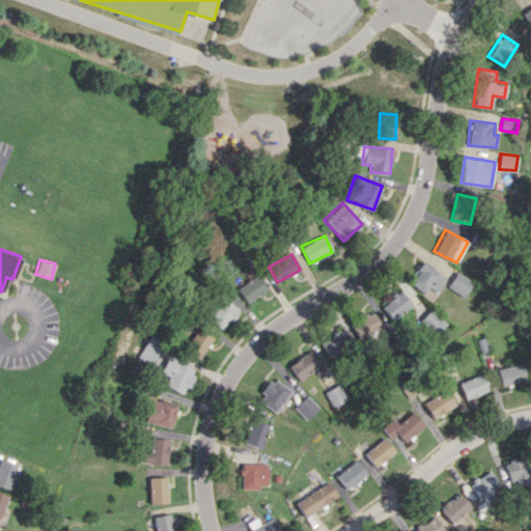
[(444,277),(424,261),(409,281),(427,297),(444,277)]
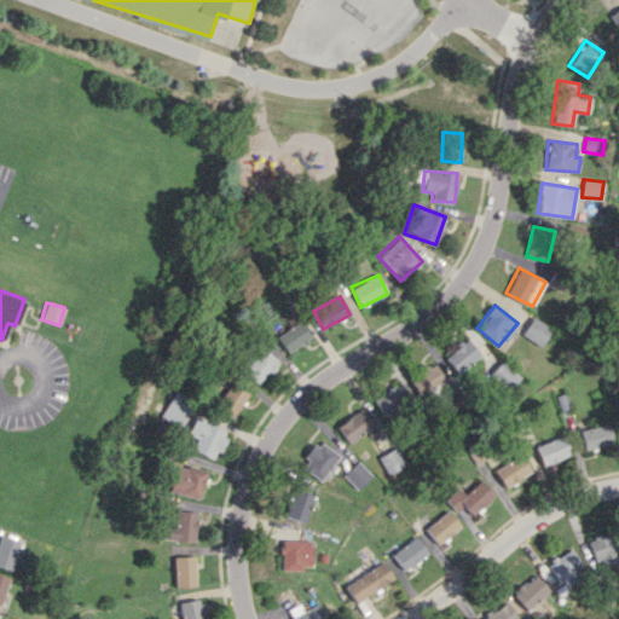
[(521,335),(541,346),(551,329),(532,317),(521,335)]
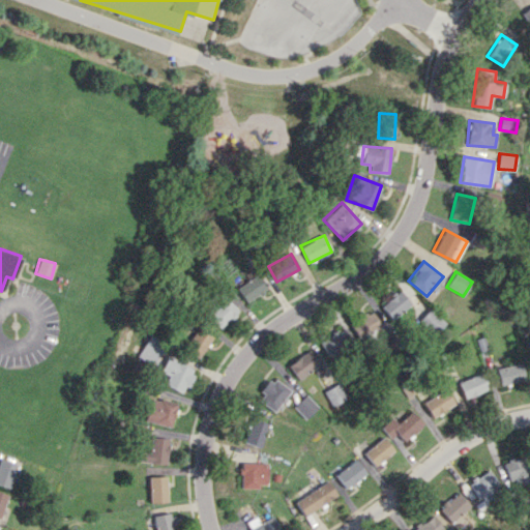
[(237,288),(247,302),(268,288),(258,273),(237,288)]
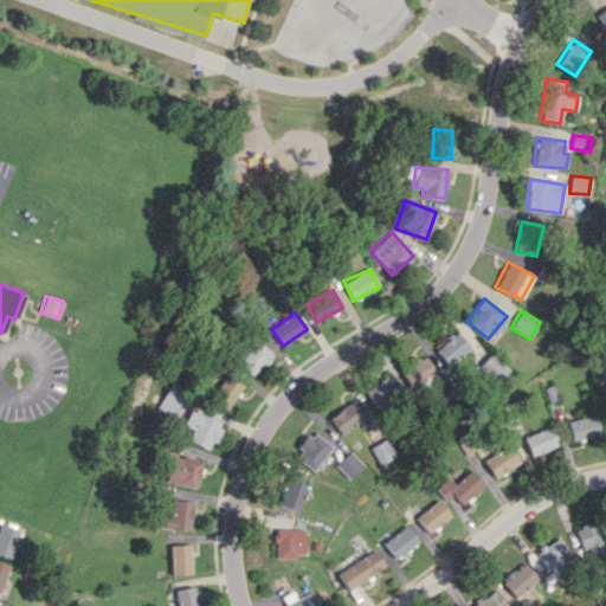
[(447,366),(471,347),(458,331),(434,350),(447,366)]
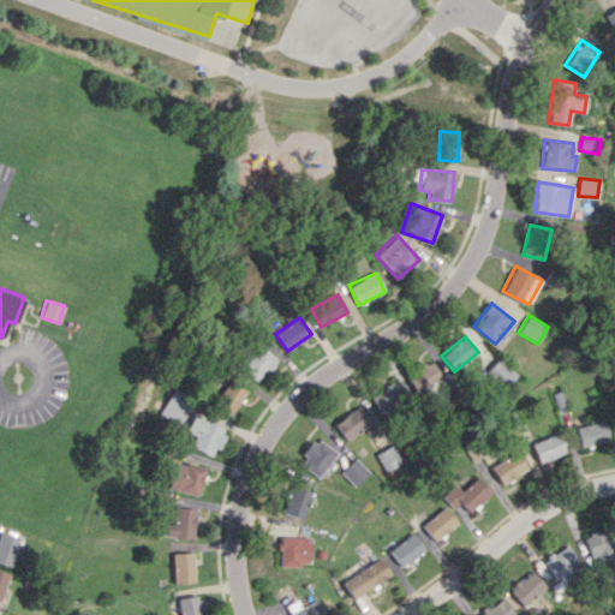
[(240,368),(256,382),(278,359),(262,345),(240,368)]
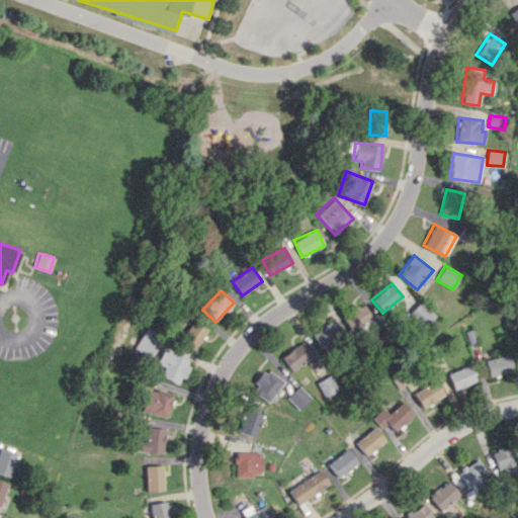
[(434,317),(422,300),(408,311),(421,328),(434,317)]
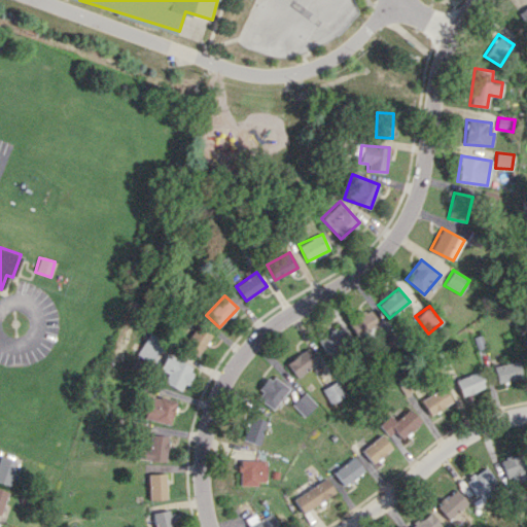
[(380,328),(371,310),(349,321),(358,339),(380,328)]
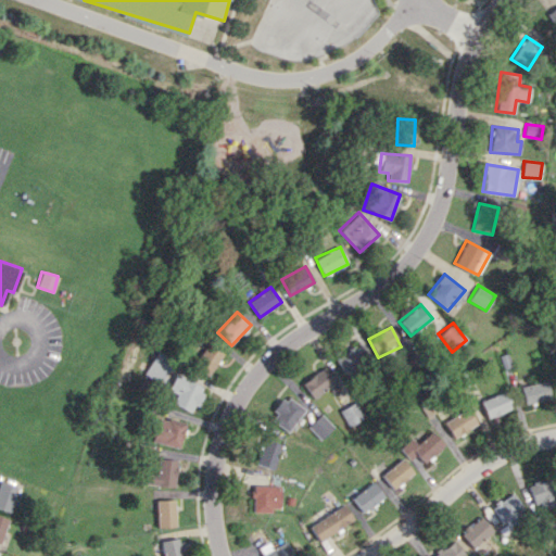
[(224,356),(209,341),(191,359),(206,375),(224,356)]
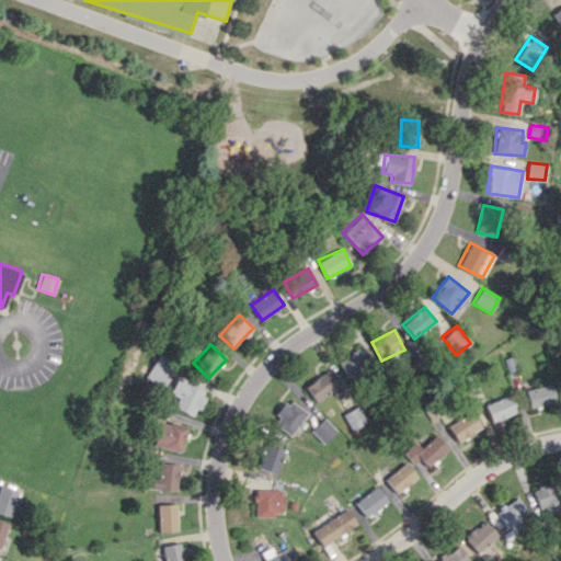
[(338,361),(347,379),(373,367),(364,347),(338,361)]
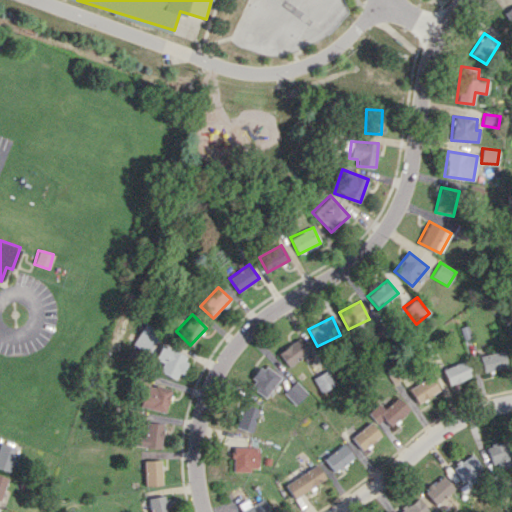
[(151,351),(161,331),(145,323),(135,344),(151,351)]
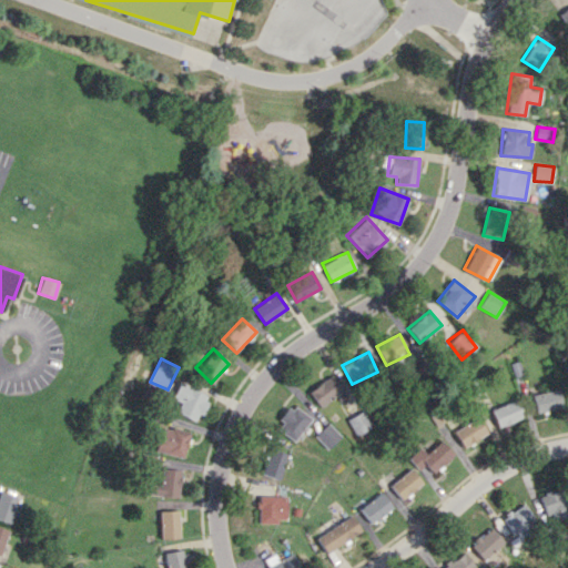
[(308,389),(318,406),(342,393),(333,376),(308,389)]
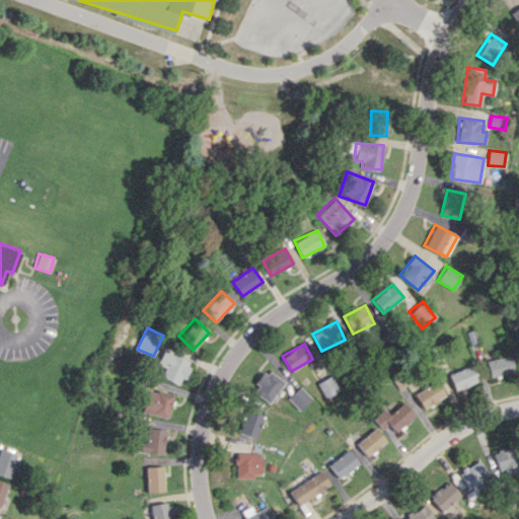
[(181,385),(192,361),(164,350),(158,364),(166,367),(162,377),(181,385)]
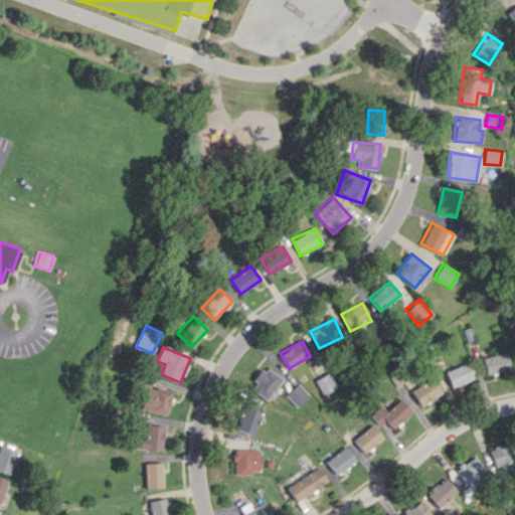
[(485,373),(508,369),(506,353),(483,357),(485,373)]
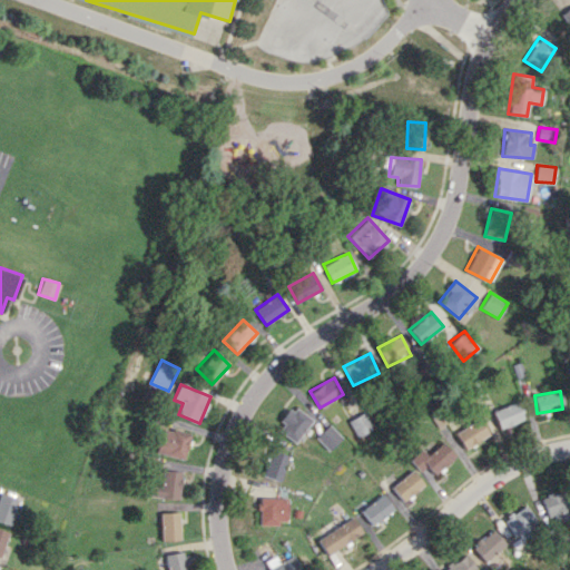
[(499,429),(526,419),(518,401),(492,411),(499,429)]
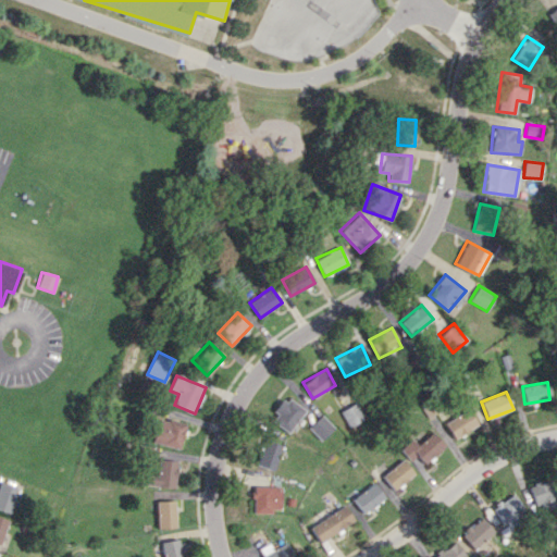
[(270,419),(288,432),(305,410),(285,397),(270,419)]
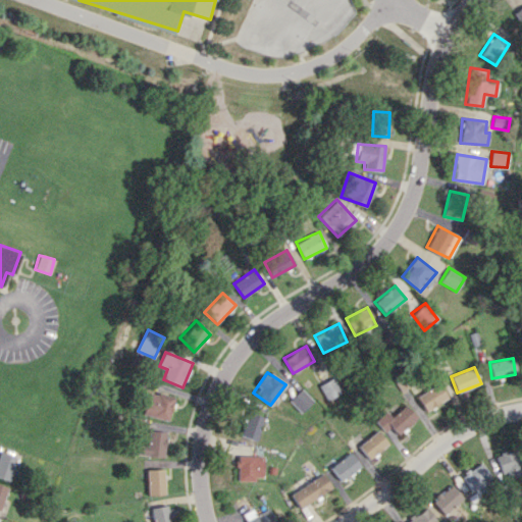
[(342,393),(335,377),(319,384),(326,400),(342,393)]
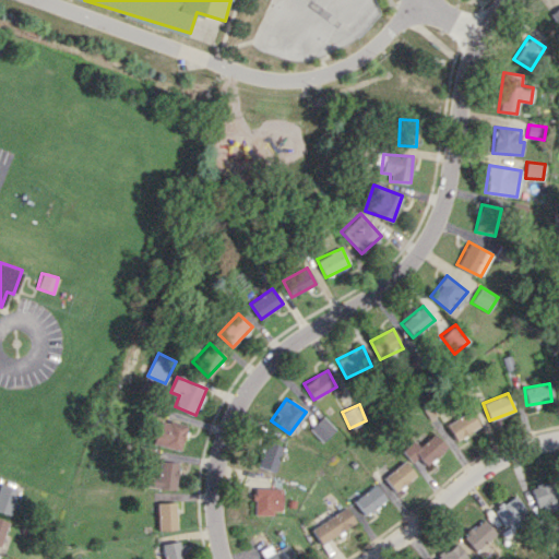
[(447,423),(454,439),(478,427),(471,411),(447,423)]
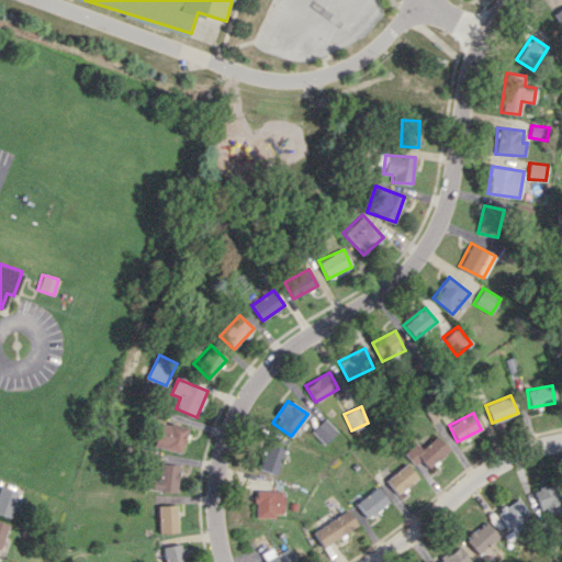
[(337,431),(325,418),(311,431),(324,445),(337,431)]
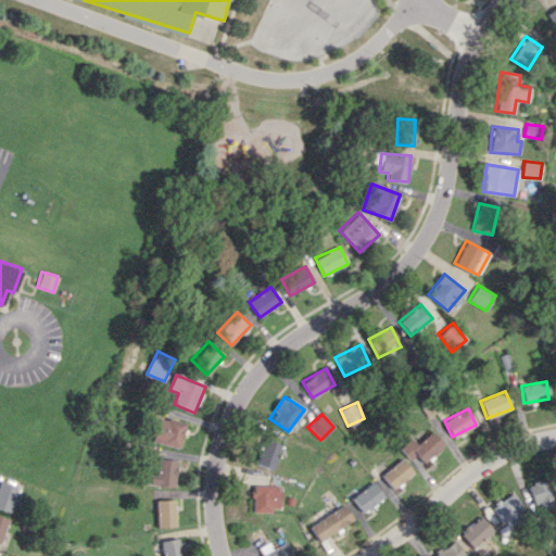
[(153,441),(179,447),(187,424),(160,416),(153,441)]
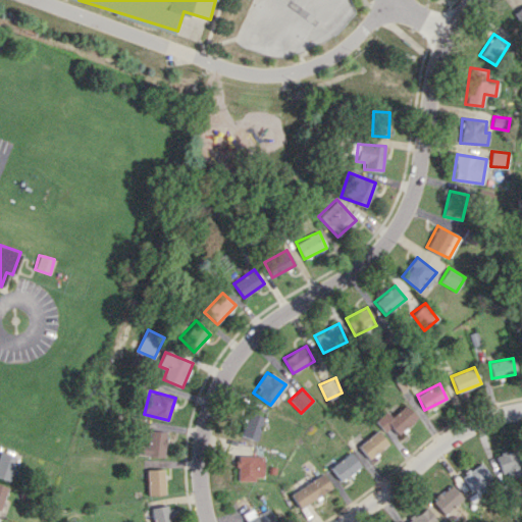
[(417,417),(405,405),(392,417),(386,412),(376,421),(385,431),(390,427),(398,435),(417,417)]
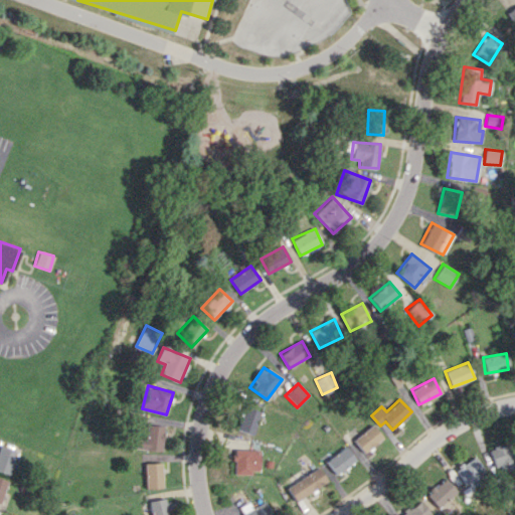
[(252,435),(261,411),(245,406),(237,430),(252,435)]
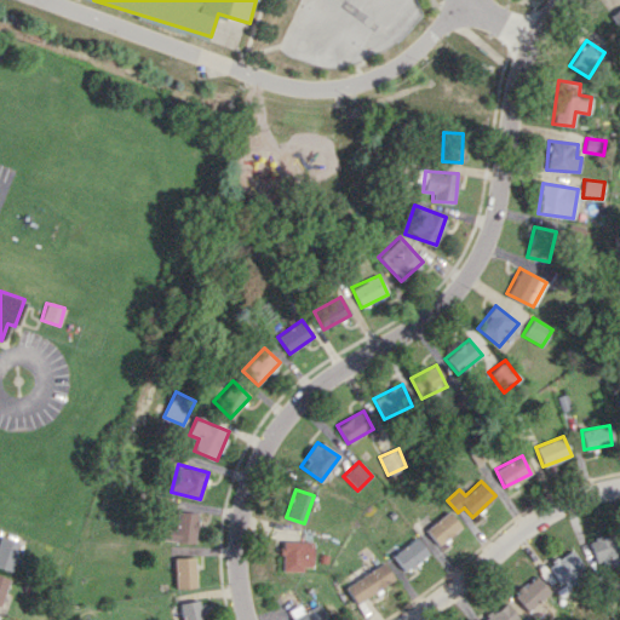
[(161,540),(196,541),(197,512),(177,511),(176,529),(161,528),(161,540)]
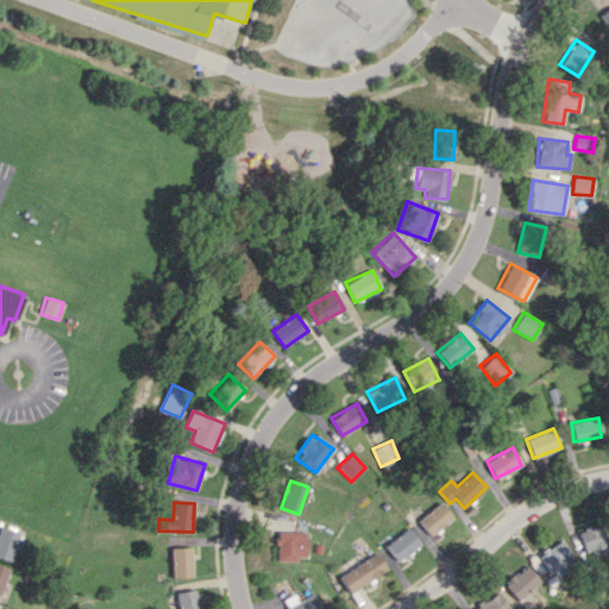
[(453,518),(441,502),(418,520),(429,535),(453,518)]
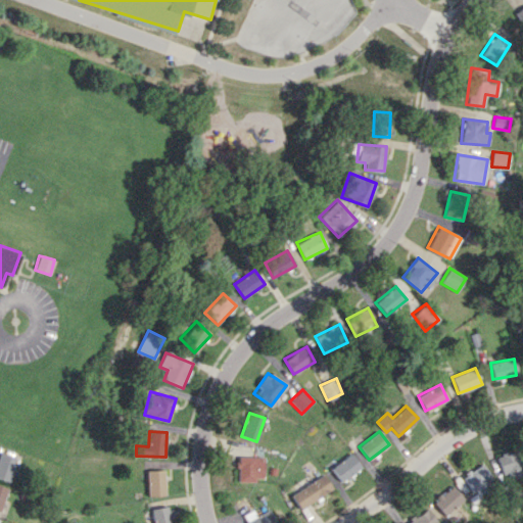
[(495,459),(508,482),(522,474),(522,464),(515,448),(495,459)]
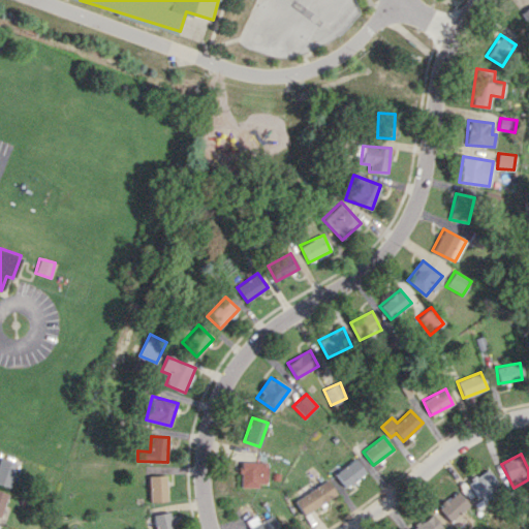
[(18,464),(0,458),(0,484),(8,488),(18,464)]
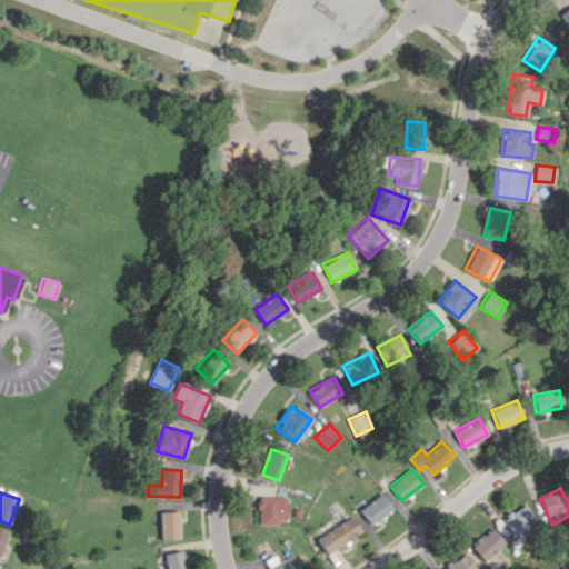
[(371,525),(393,509),(382,493),(360,509),(371,525)]
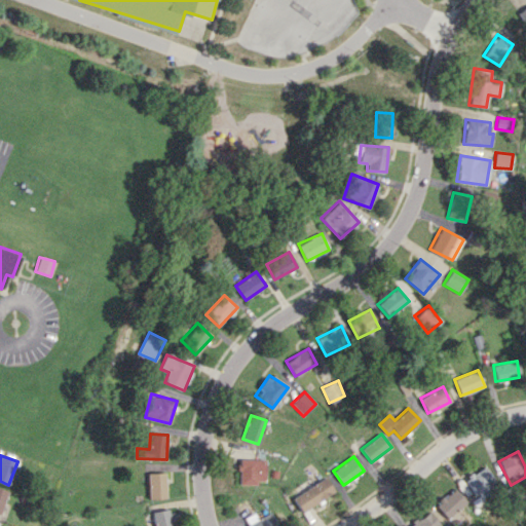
[(238,483),(265,483),(265,459),(239,459),(238,483)]
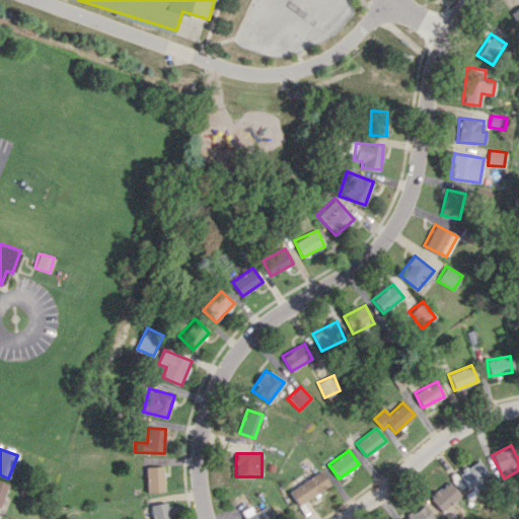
[(468,489),(489,475),(478,460),(458,474),(468,489)]
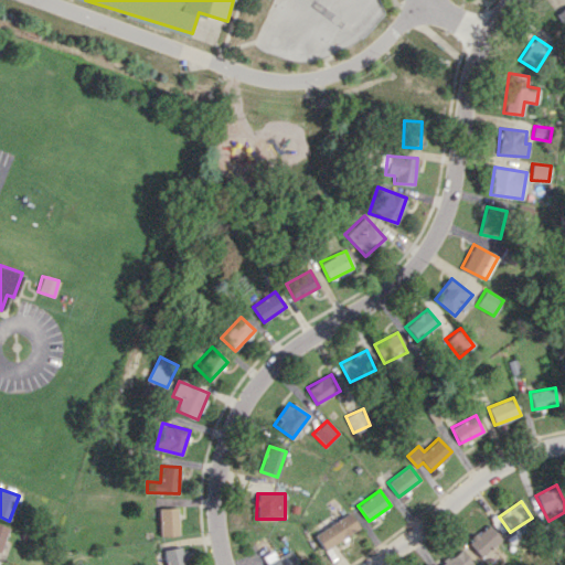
[(178,507),(158,508),(160,535),(179,535),(178,507)]
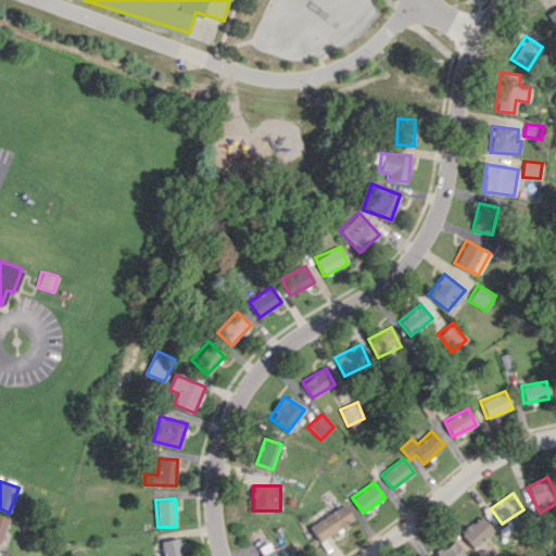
[(353,523),(346,506),(310,521),(317,539),(353,523)]
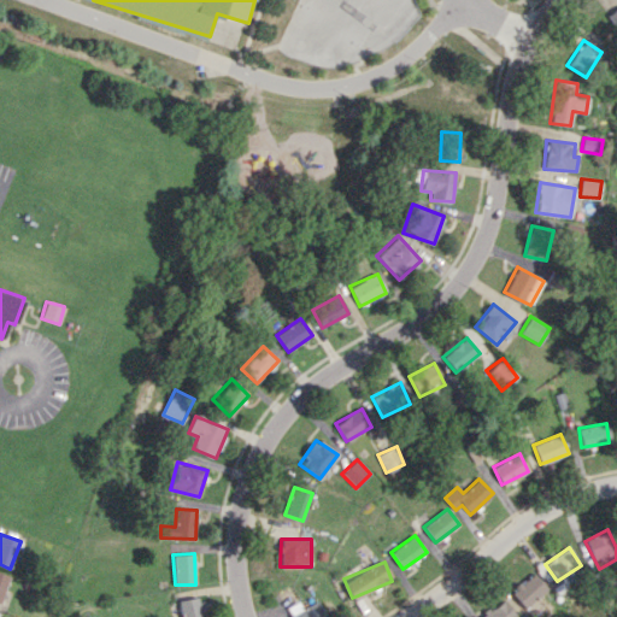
[(547,591),(535,573),(510,589),(523,607),(547,591)]
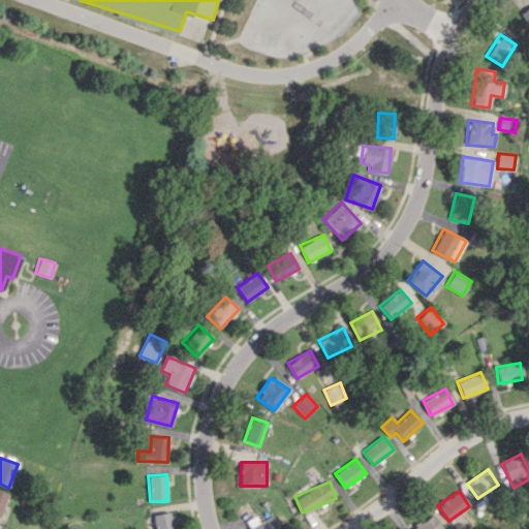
[(176,528),(173,511),(152,516),(154,528),(176,528)]
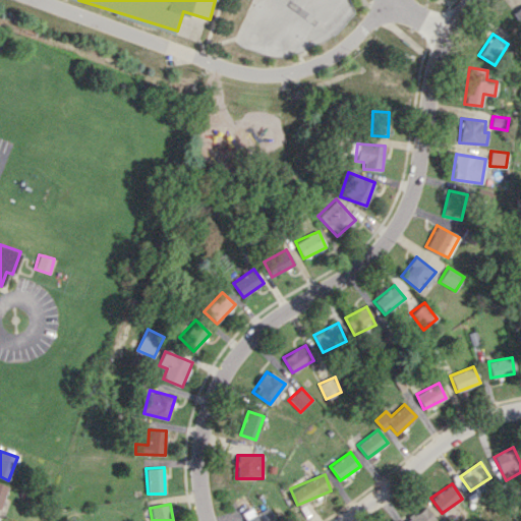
[(255,513),(252,507),(242,513),(246,520),(276,520),(269,506),(255,513)]
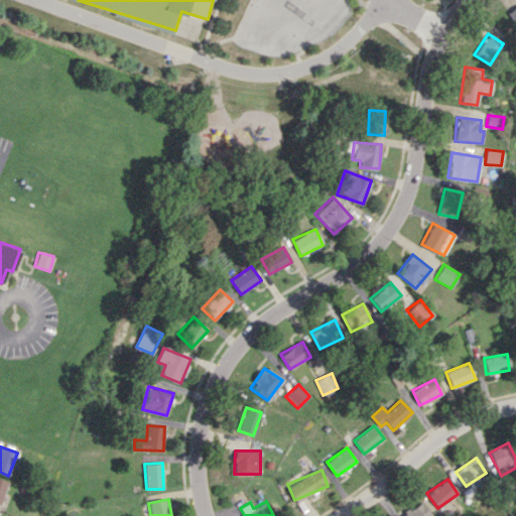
[(408,509),(399,515),(430,515),(431,515),(421,501),(409,510),(408,509)]
